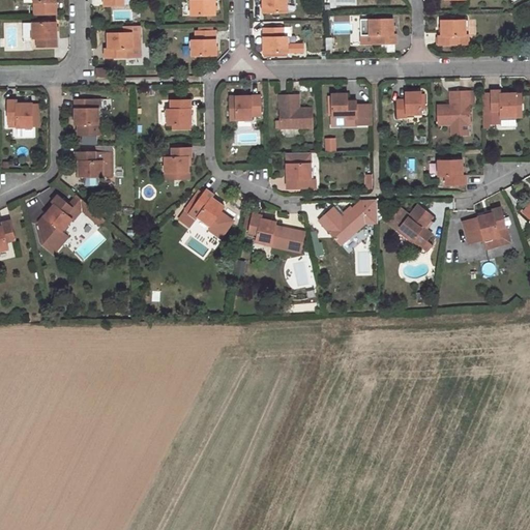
[(32,0),(33,16),(56,15),(55,0),(32,0)]
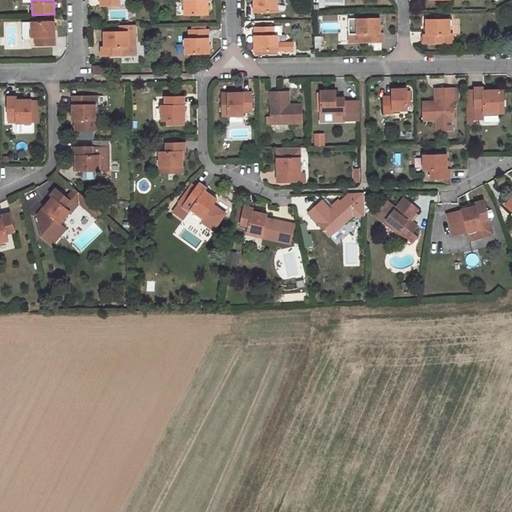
[(184,0),(185,14),(208,13),(207,0),(184,0)]
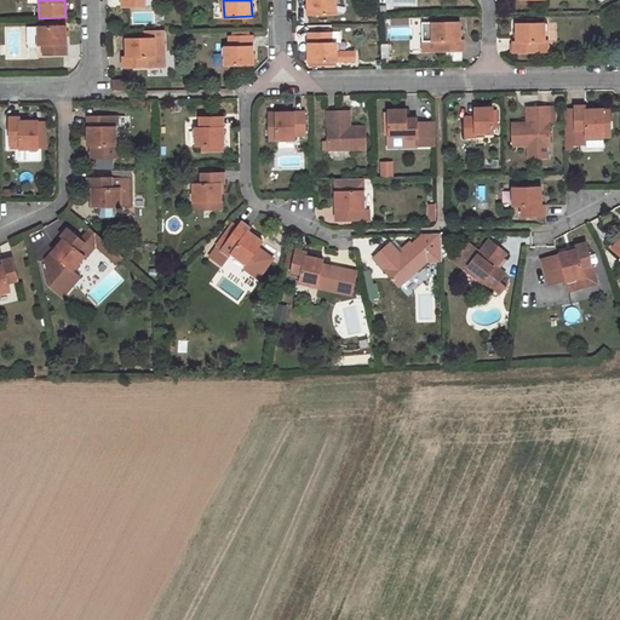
[(306,0),(308,15),(336,13),(334,0),(306,0)]
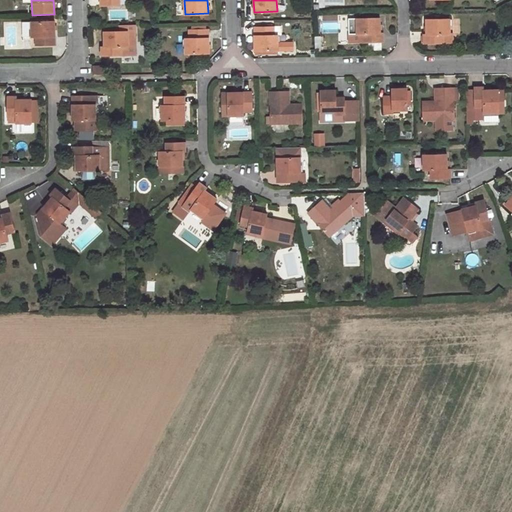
[(365,33),(365,42),(383,42),(383,33),(381,33),(380,18),(357,19),(357,34),(365,33)]
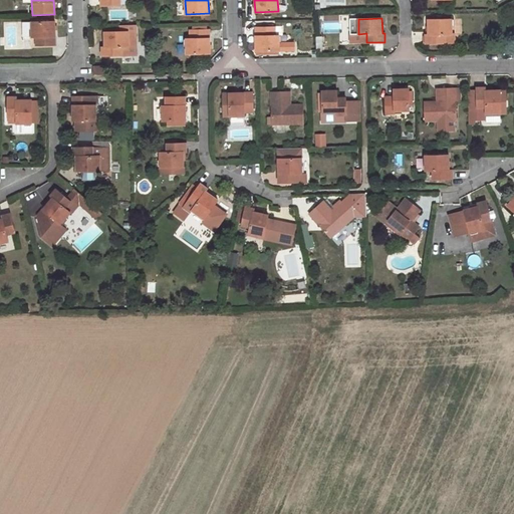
[(358,34),(358,19),(350,19),(349,42),(366,42),(366,33),(358,34)]
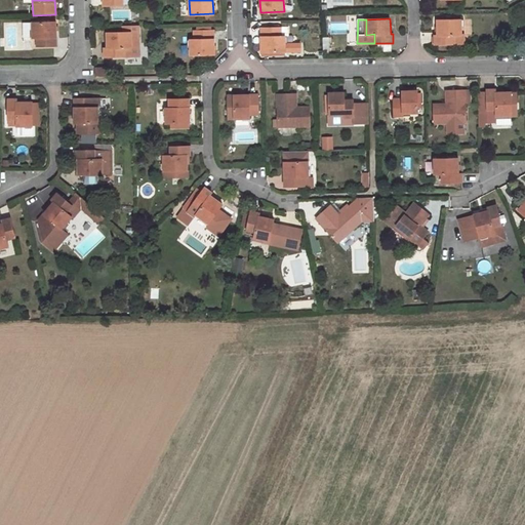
[(460,19),(436,19),(437,35),(433,35),(434,44),(463,44),(463,34),(460,34),(460,19)]
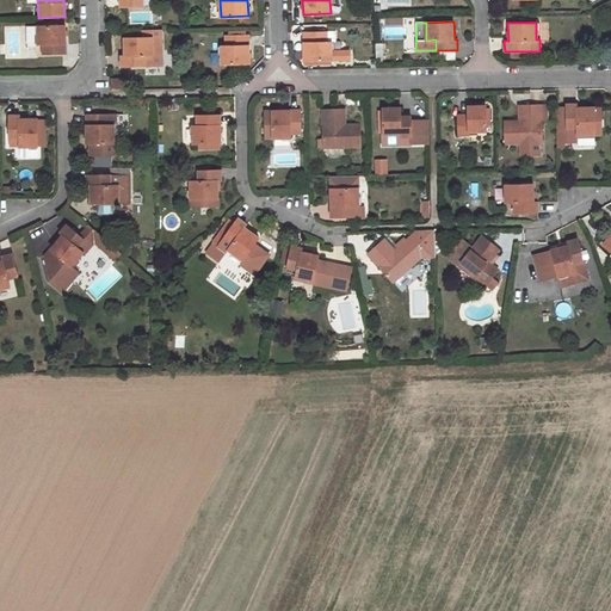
[(65,26),(28,26),(28,43),(37,43),(37,44),(42,44),(42,54),(66,54),(65,26)]
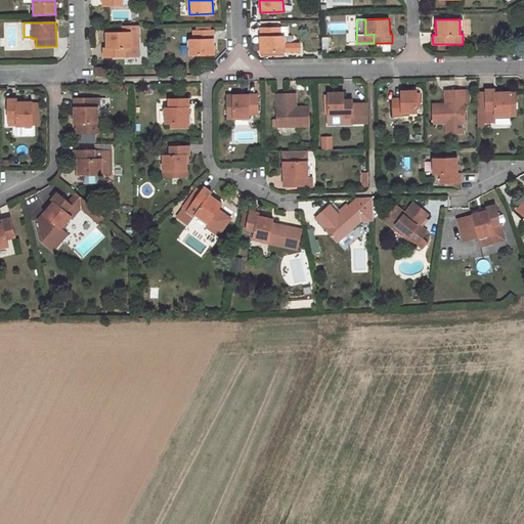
[(124,47),(124,56),(139,56),(138,26),(123,26),(123,32),(131,32),(131,47),(124,47)]
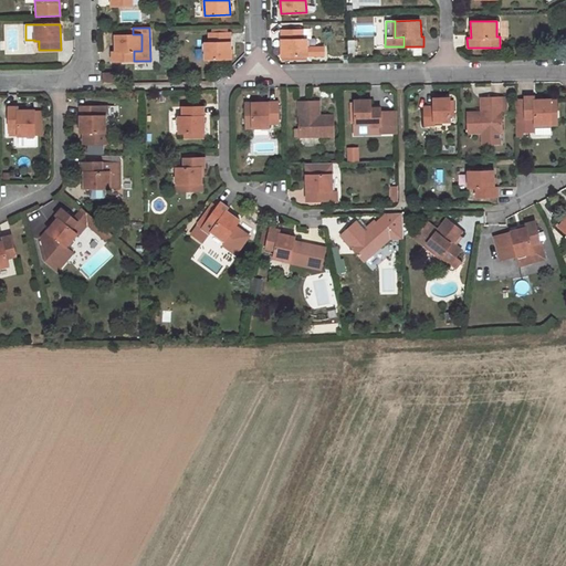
[(303,31),(281,31),(281,55),(283,55),(306,55),(323,54),(323,45),(306,46),(306,40),(303,40),(303,31)]
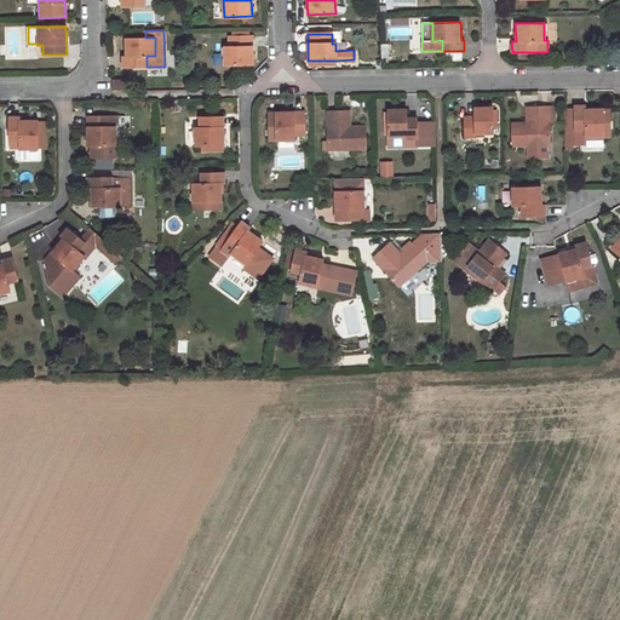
[(250,35),(231,36),(229,36),(229,46),(225,46),(225,65),(253,64),(252,35),(250,35)]
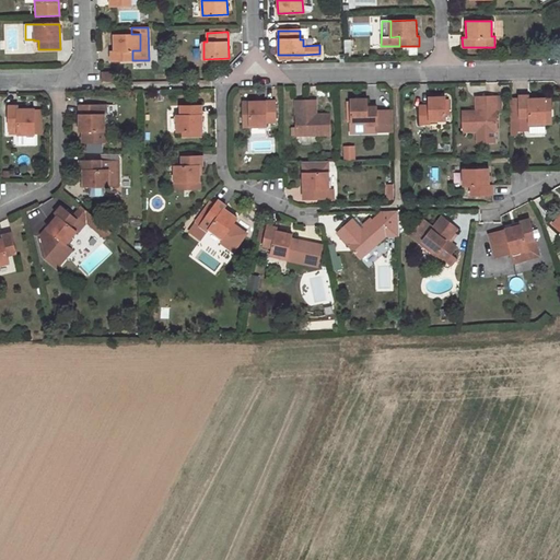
[(112,51),(112,60),(132,60),(132,50),(140,50),(140,34),(131,34),(114,35),(115,50),(112,51)]
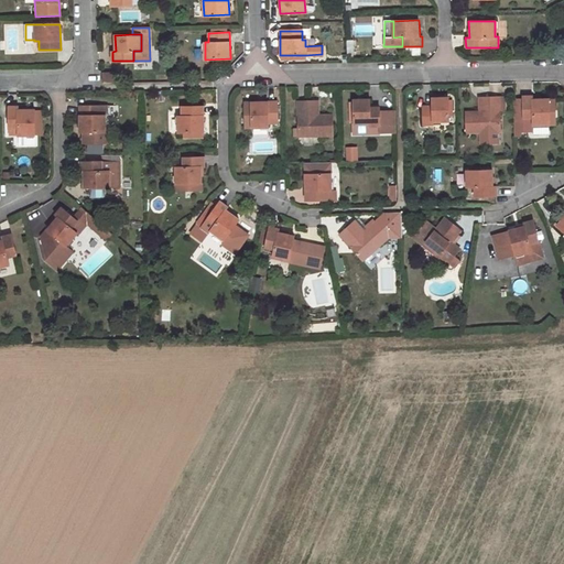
[(102,73),(102,82),(114,82),(114,72),(102,73)]
